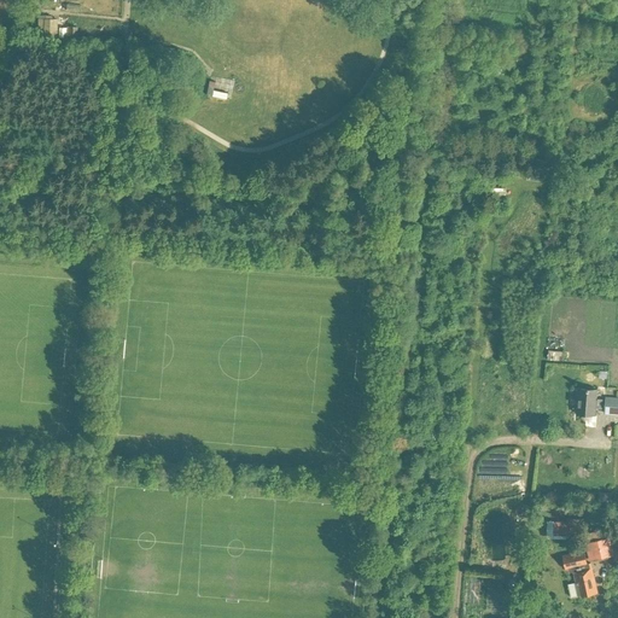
[(58,38),(58,18),(45,18),(44,36),(58,38)]
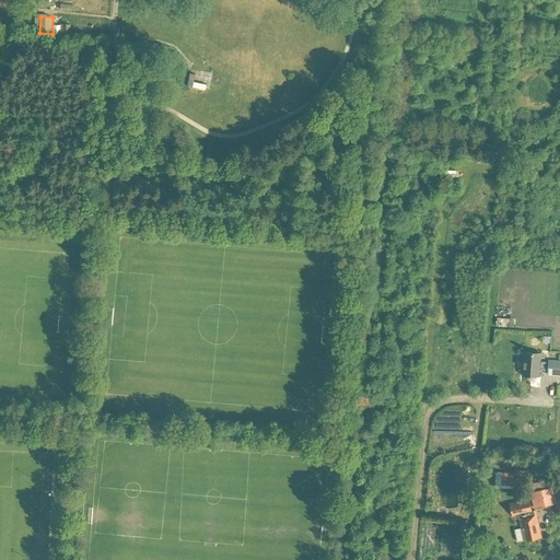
[(70,35),(70,24),(61,23),(60,34),(70,35)]
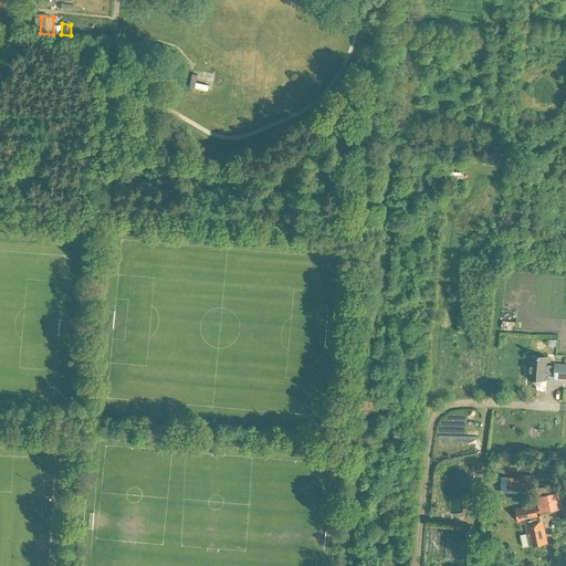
[(448,171),(447,186),(462,187),(463,173),(448,171)]
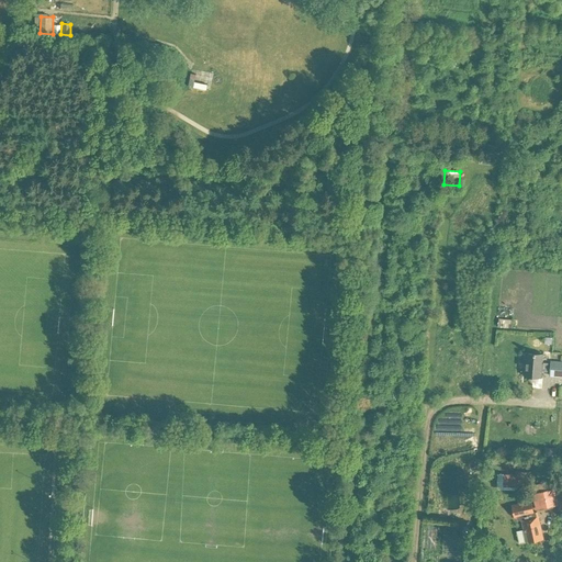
[(548,363),(542,363),(543,355),(526,352),(524,375),(541,377),(542,371),(548,372),(548,363)]
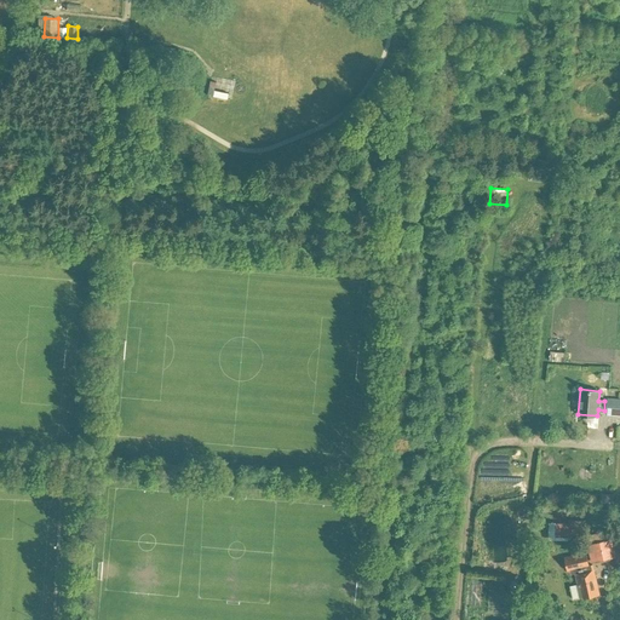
[(619,399),(618,399),(607,397),(606,415),(619,417),(619,399)]
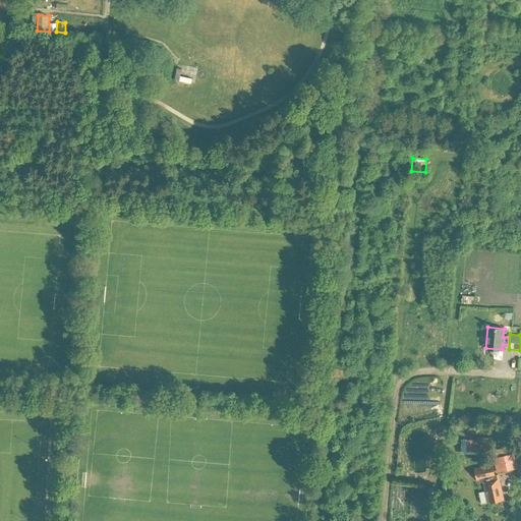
[(467,440),(467,454),(488,454),(488,441),(467,440)]
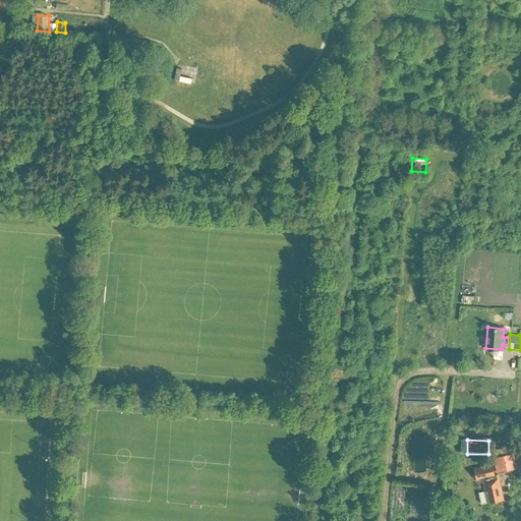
[(517,468),(514,455),(501,458),(499,449),(493,450),(497,472),(517,468)]
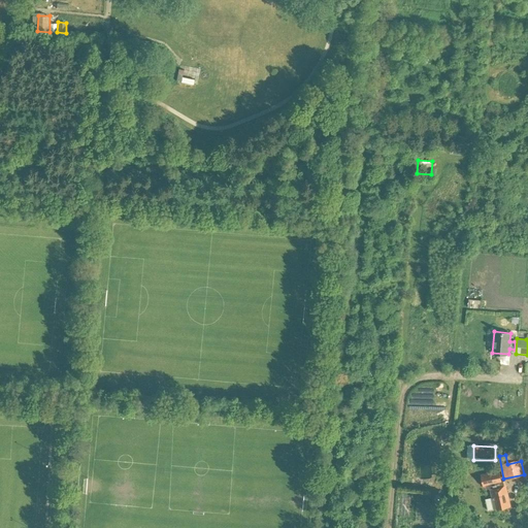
[(498,470),(481,474),(484,486),(485,486),(490,485),(490,488),(492,498),(486,499),(488,509),(496,508),(510,505),(505,484),(504,481),(501,482),(498,470)]
